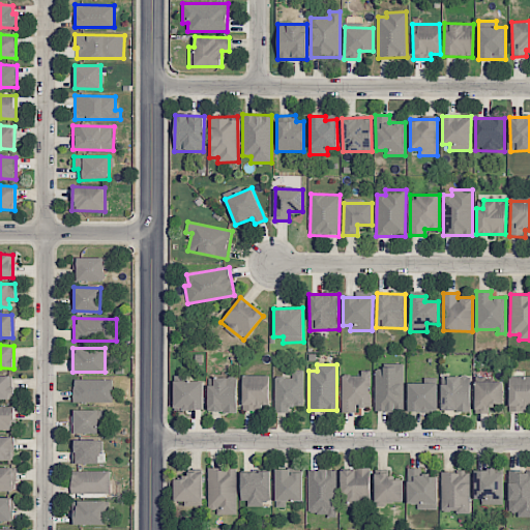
[(375,365),(374,411),(403,412),(404,365),(375,365)]
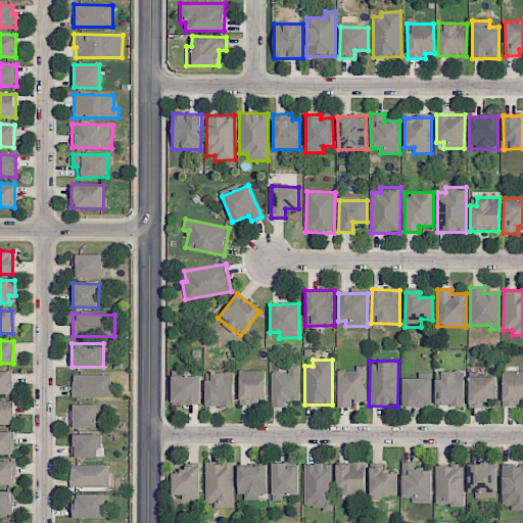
[(272,407),(285,407),(285,400),(300,400),(299,365),(288,365),(288,372),(271,372),(272,407)]
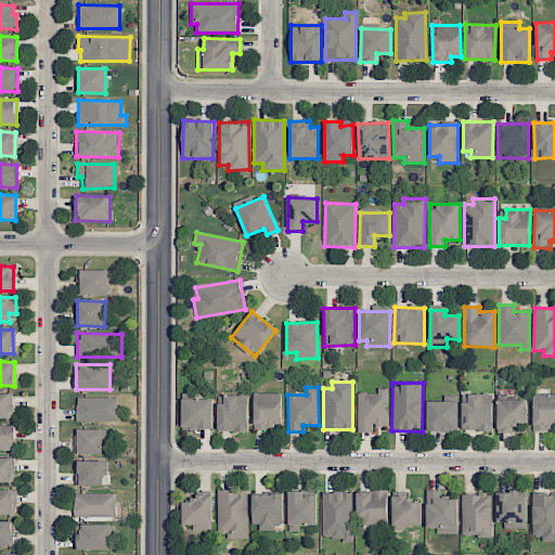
[(358,433),(373,431),(373,425),(388,425),(387,387),(378,387),(378,392),(357,392),(358,433)]
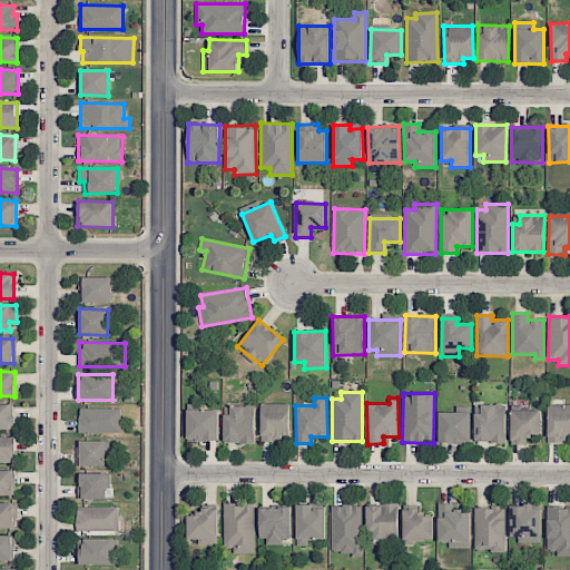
[(12,403),(0,403),(0,429),(12,429),(12,403)]
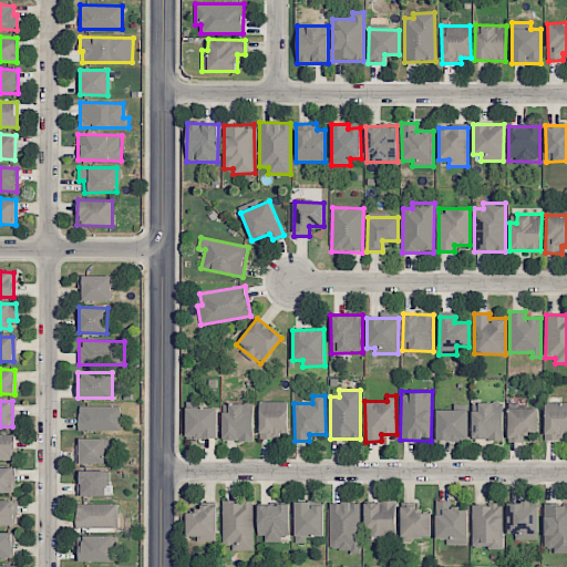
[(259,439),(279,440),(279,432),(288,433),(288,401),(260,401),(259,439)]
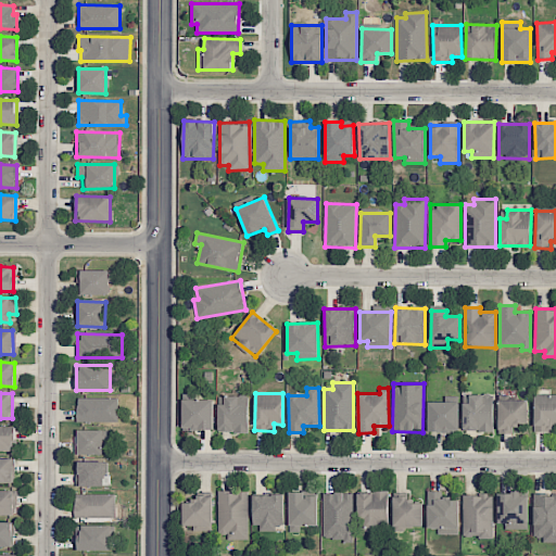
[(493,431),(493,394),(464,394),(463,430),(493,431)]
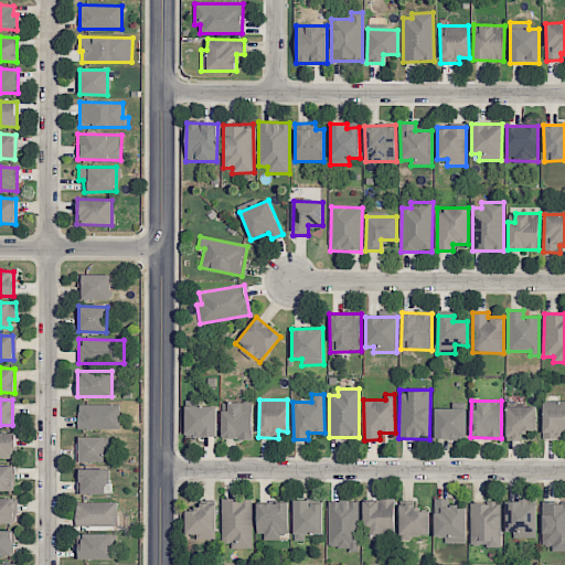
[(564,401),(542,401),(543,438),(564,438),(564,429),(564,401)]
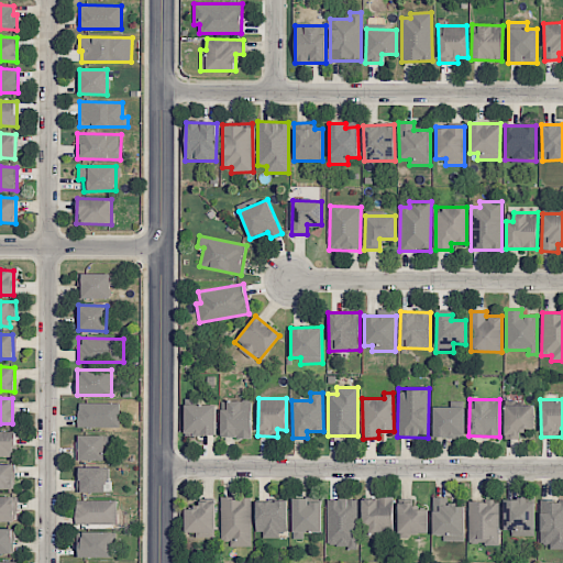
[(221,409),(220,437),(252,438),(252,401),(228,401),(228,409),(221,409)]
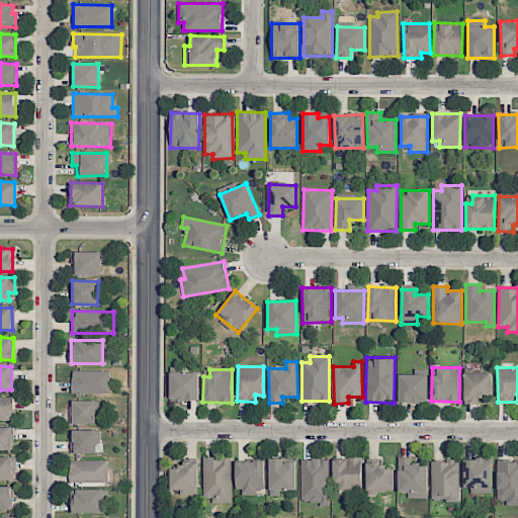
[(110,371),(72,370),(72,393),(109,393),(110,371)]
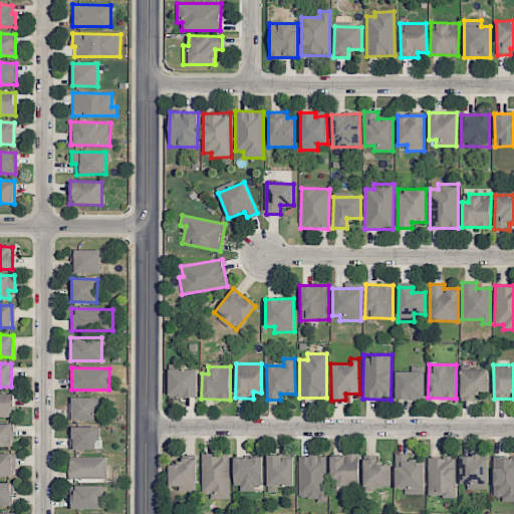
[(197,398),(197,369),(169,368),(168,398),(197,398)]
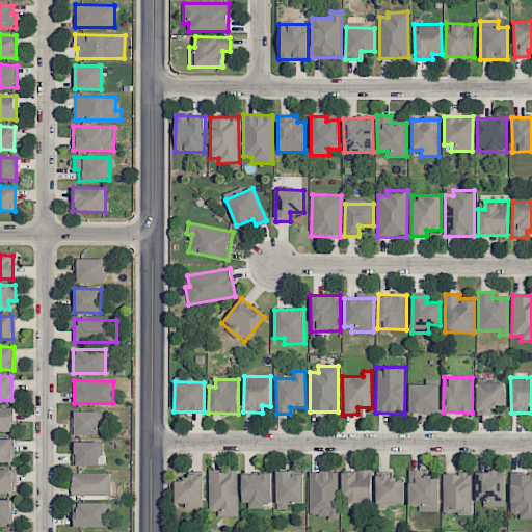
[(505,406),(505,382),(476,382),(477,415),(490,415),(490,406),(505,406)]
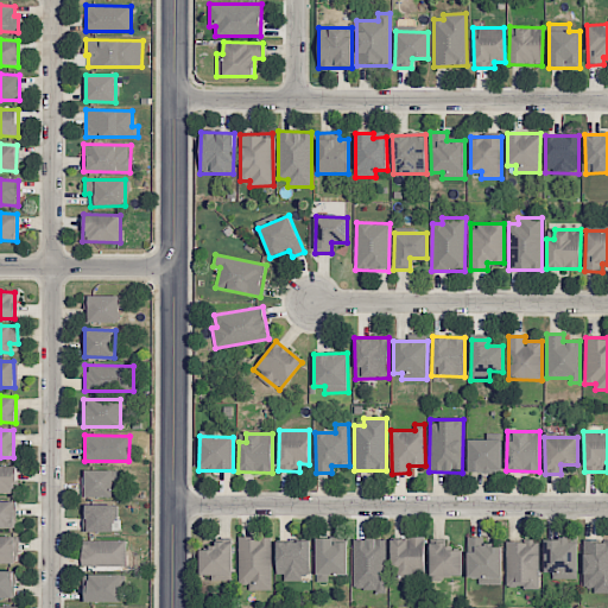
[(501,473),(501,439),(468,439),(467,473),(501,473)]
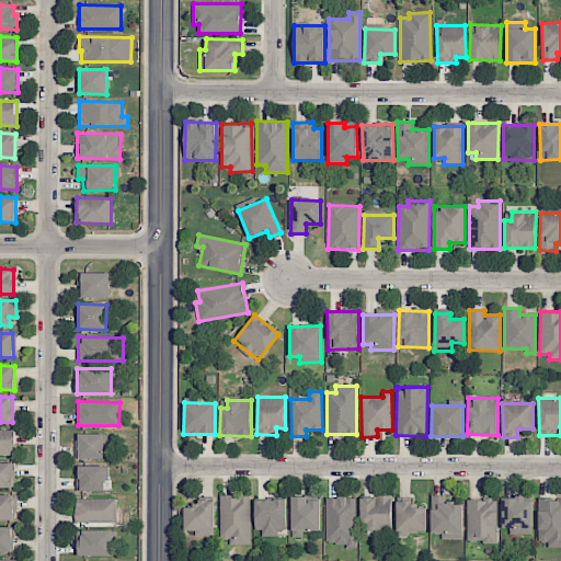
[(0,454),(16,455),(16,430),(0,430),(0,454)]
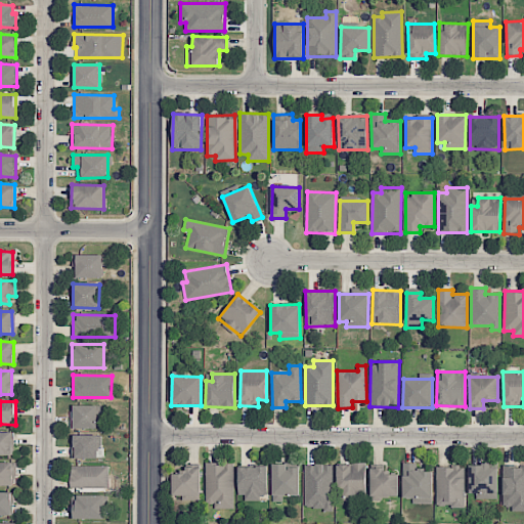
[(97,405),(74,404),(73,428),(97,429),(97,405)]
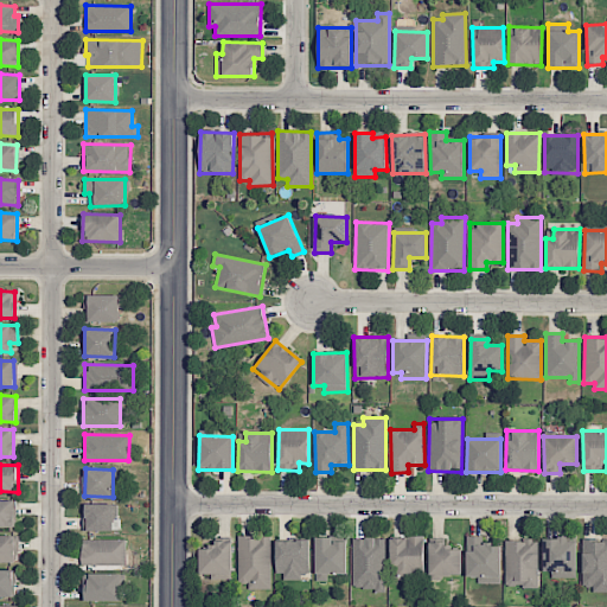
[(0,526),(14,528),(16,500),(0,499),(0,526)]
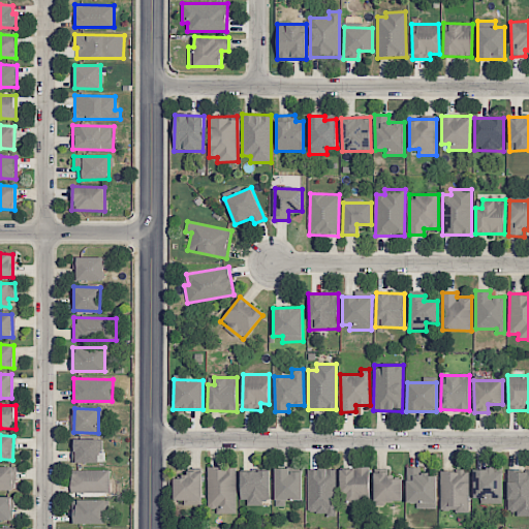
[(99,439),(73,439),(73,462),(99,462),(99,439)]
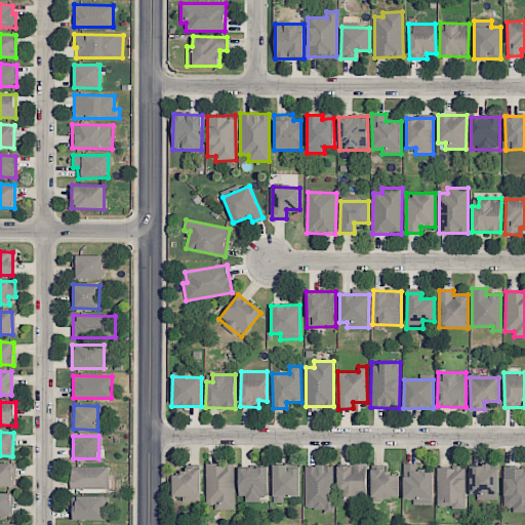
[(0,486),(13,487),(13,463),(0,462),(0,486)]
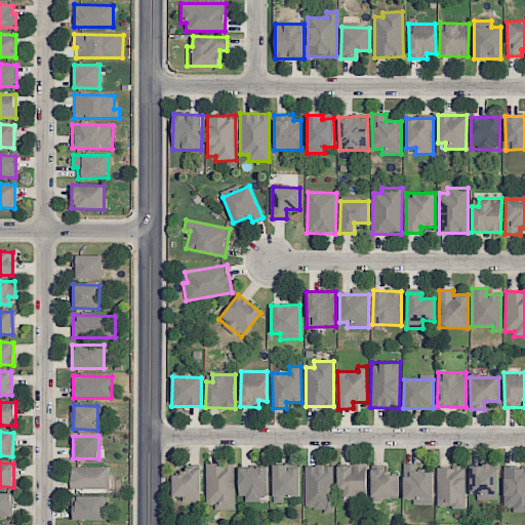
[(235,465),(206,463),(206,505),(214,505),(214,509),(234,510),(235,465)]
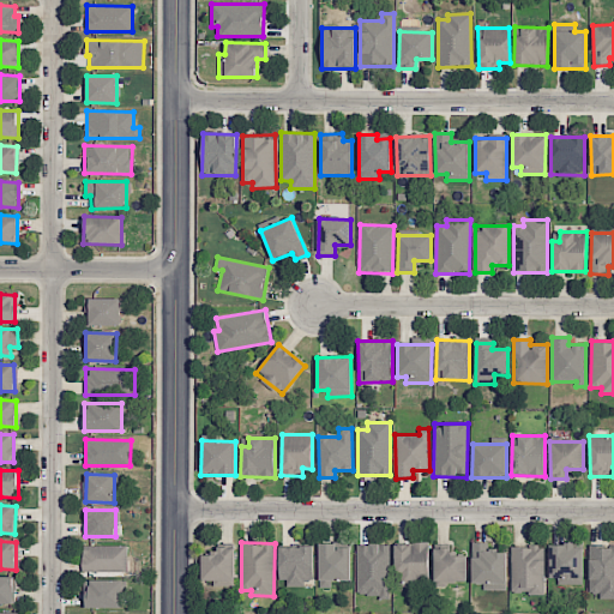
[(506,551),(488,551),(488,542),(471,542),(471,583),(483,583),(483,590),(506,589),(506,551)]
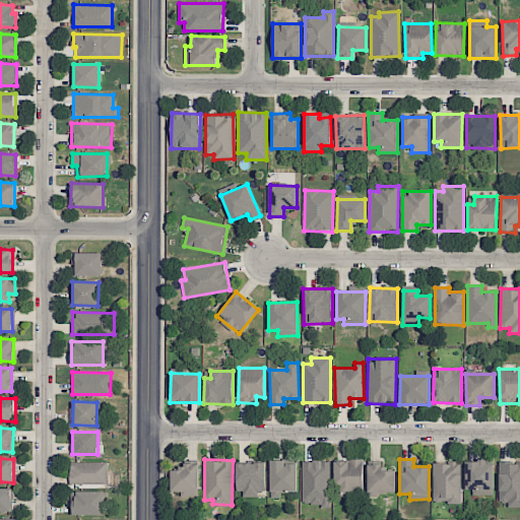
[(364,460),(334,460),(334,496),(363,496),(364,460)]
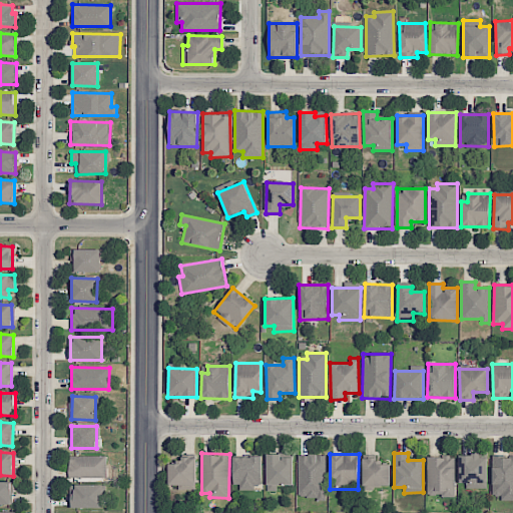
[(107,477),(106,455),(69,456),(69,477),(107,477)]
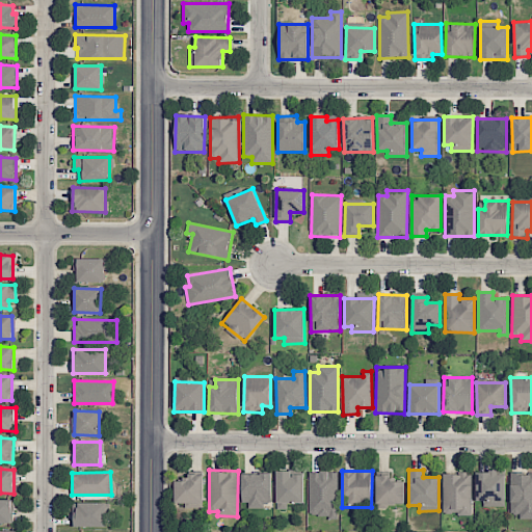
[(304,503),(303,472),(276,472),(276,509),(287,509),(287,503),(304,503)]
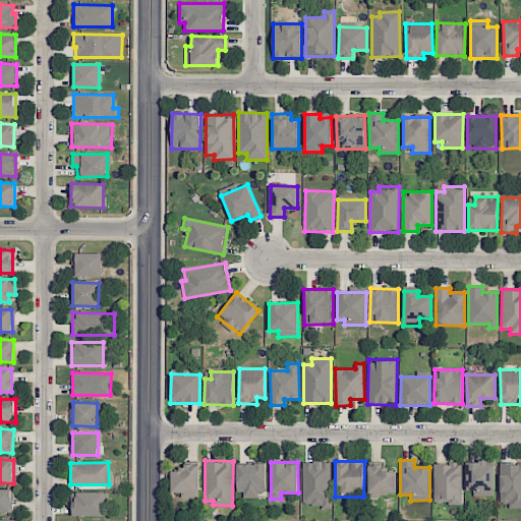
[(331,462),(303,462),(302,506),(331,506),(331,462)]
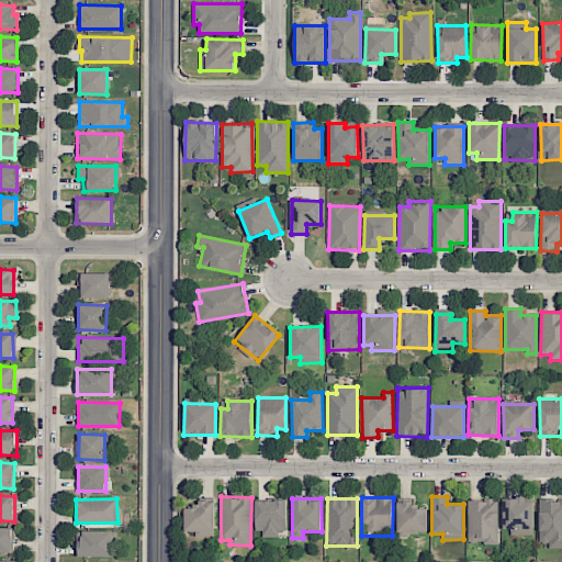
[(535,498),(503,498),(502,532),(534,534),(535,498)]
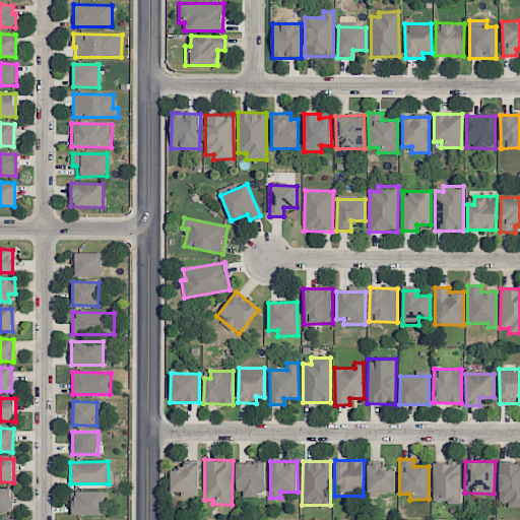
[(265,495),(265,462),(237,463),(238,496),(265,495)]
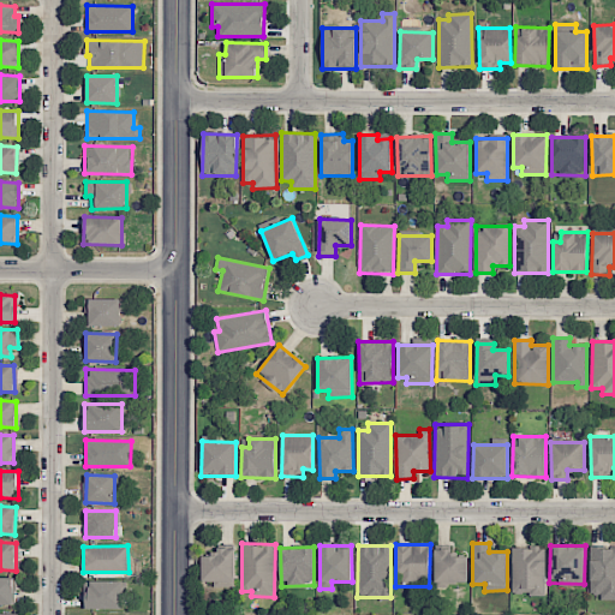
[(513,547),(512,593),(544,595),(545,547),(513,547)]
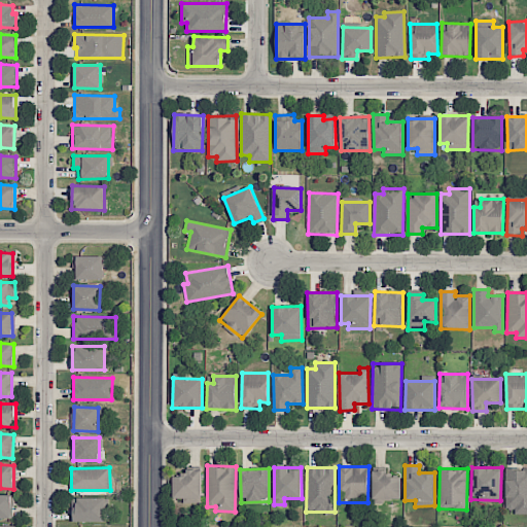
[(526,468),(505,468),(505,513),(526,512),(526,468)]
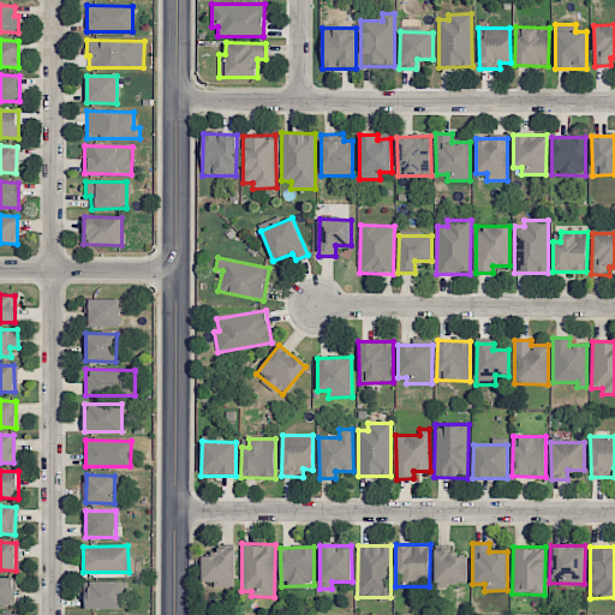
[(236,586),(234,548),(218,549),(218,556),(202,556),(202,581),(213,581),(213,586),(236,586)]
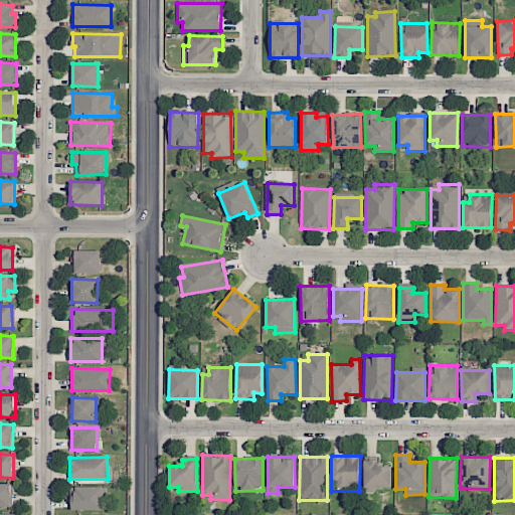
[(364,488),(391,488),(391,467),(380,467),(380,460),(364,460),(364,488)]
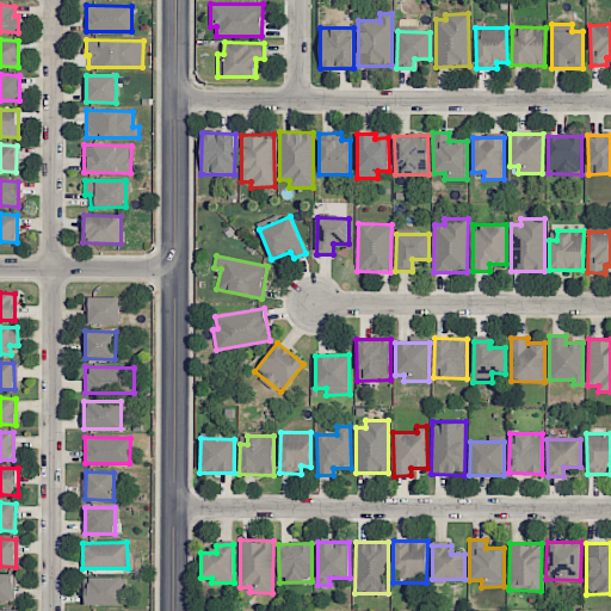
[(0,599),(13,600),(13,573),(0,573),(0,599)]
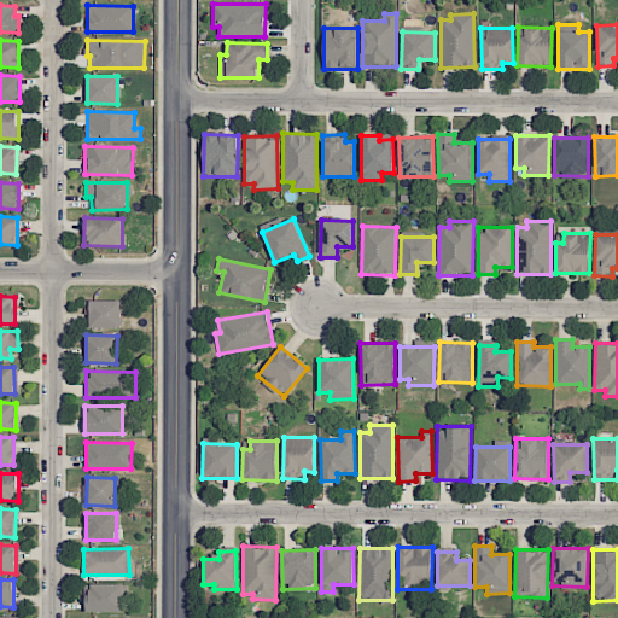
[(124,584),(86,584),(86,612),(124,611),(124,584)]
